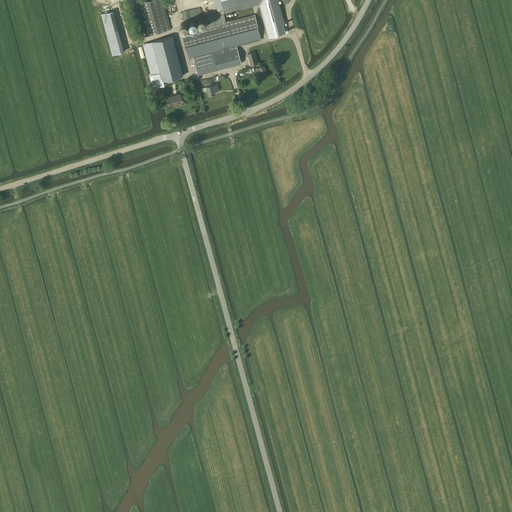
[(152,0),(137,4),(146,37),(151,35),(171,30),(163,0),(152,0)]
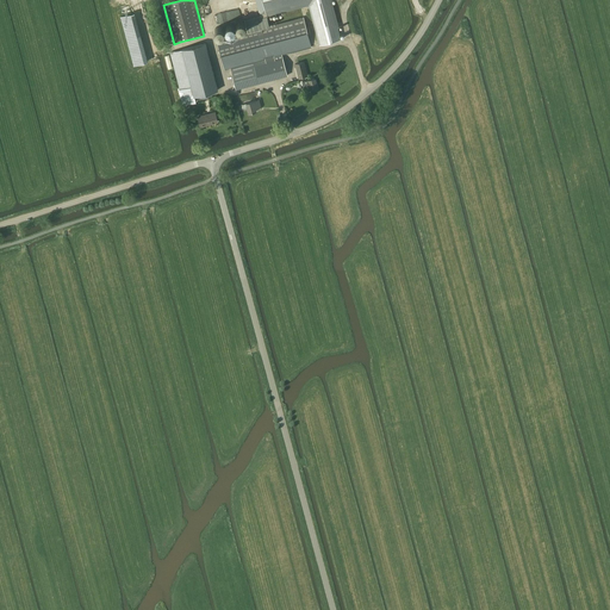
[(262,0),(267,16),(310,4),(321,44),(341,39),(330,0),(262,0)]
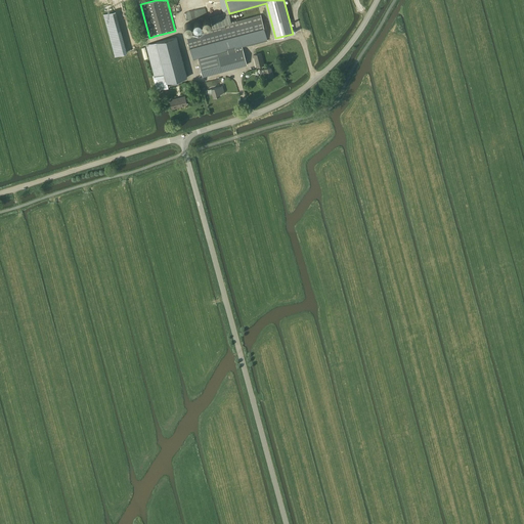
[(192,60),(198,59),(198,58),(242,46),(243,47),(267,40),(261,15),(231,23),(229,13),(224,15),(223,12),(210,16),(213,28),(185,35),(192,60)]
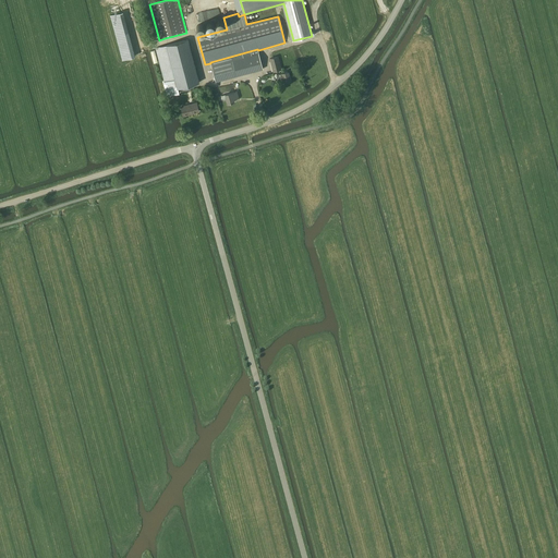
[(187,40),(156,49),(165,83),(164,83),(168,96),(179,94),(178,88),(199,83),(187,40)]
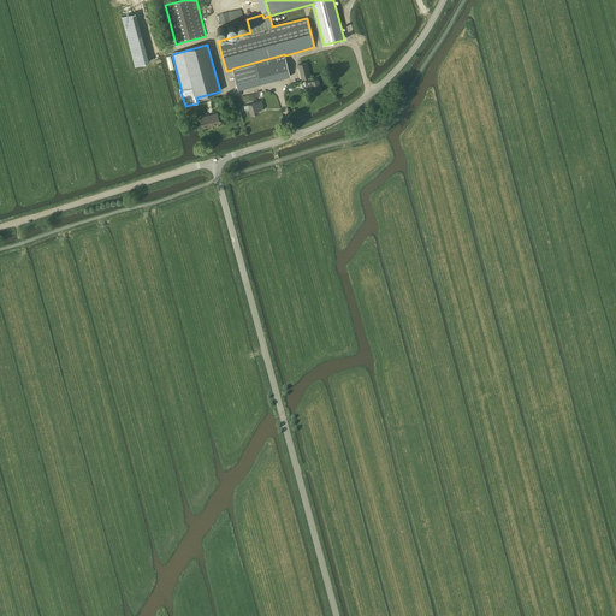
[(290,76),(285,55),(284,54),(232,69),(232,70),(238,90),(290,76)]
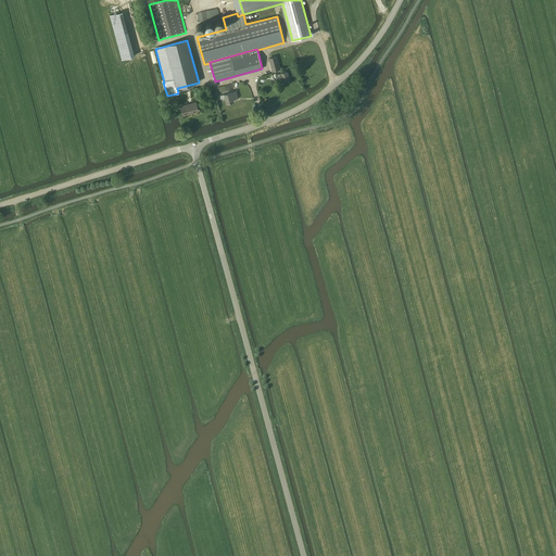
[(276,57),(269,59),(272,70),(273,72),(280,70),(276,57)]
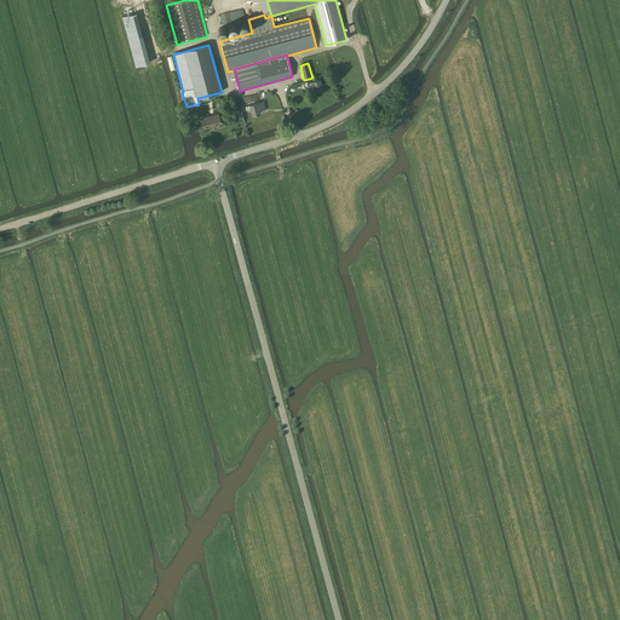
[(315,92),(323,90),(320,80),(308,84),(309,91),(315,90),(315,92)]
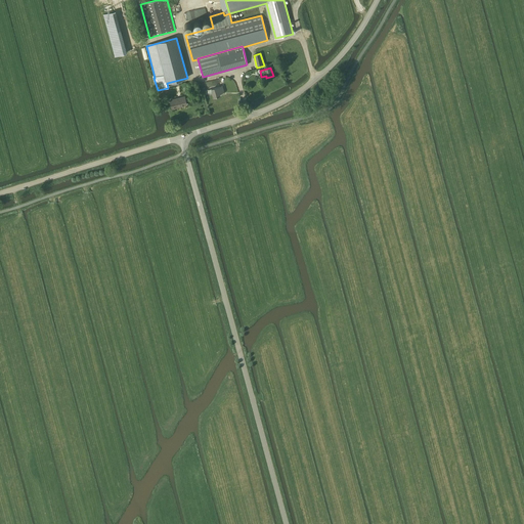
[(219,94),(224,92),(222,86),(211,89),(214,98),(220,96),(219,94)]
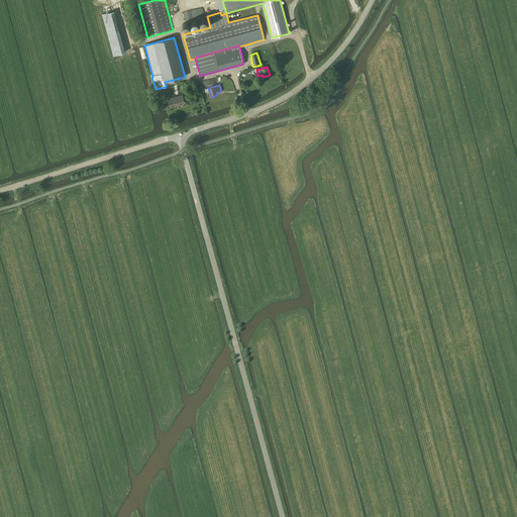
[(173,107),(184,104),(182,95),(168,99),(169,103),(171,103),(173,107)]
